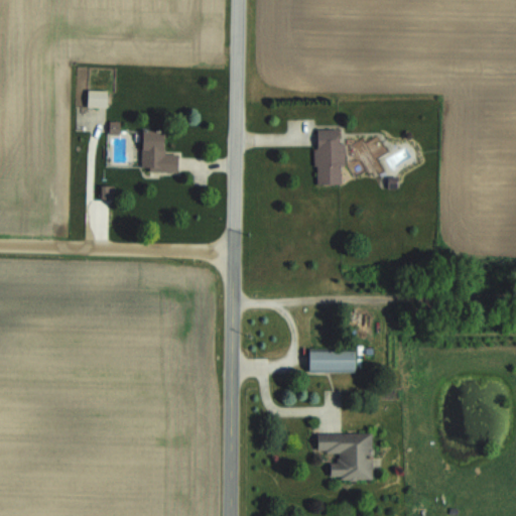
[(105,107),(105,90),(86,90),(86,107),(105,107)]
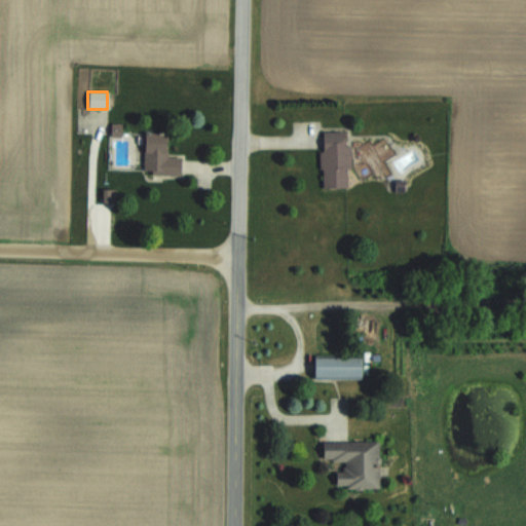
[(321,132),(321,187),(348,187),(348,145),(344,145),(344,132),(321,132)]
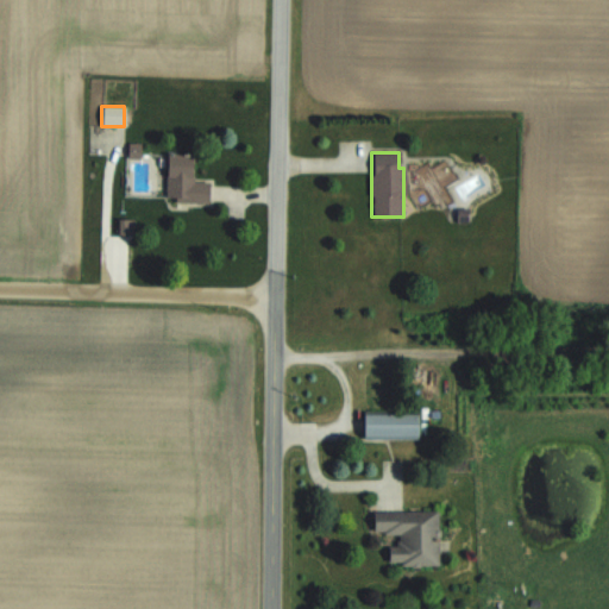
[(208,202),(208,181),(192,181),(192,154),(165,154),(165,201),(208,202)]
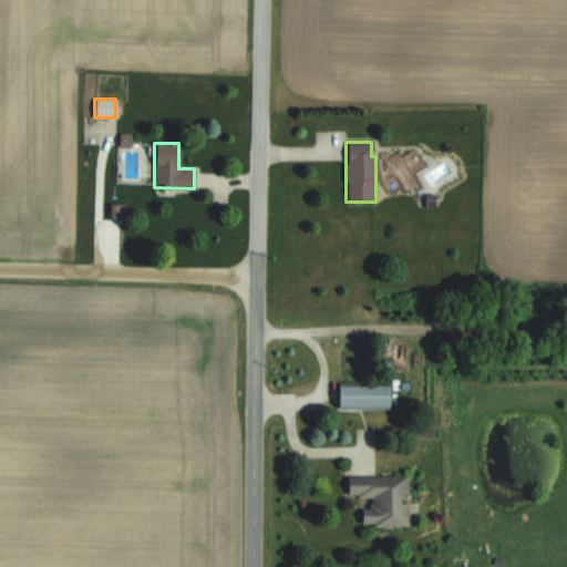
[(425,165),(414,147),(401,156),(397,150),(375,164),(397,196),(419,181),(413,173),(425,165)]
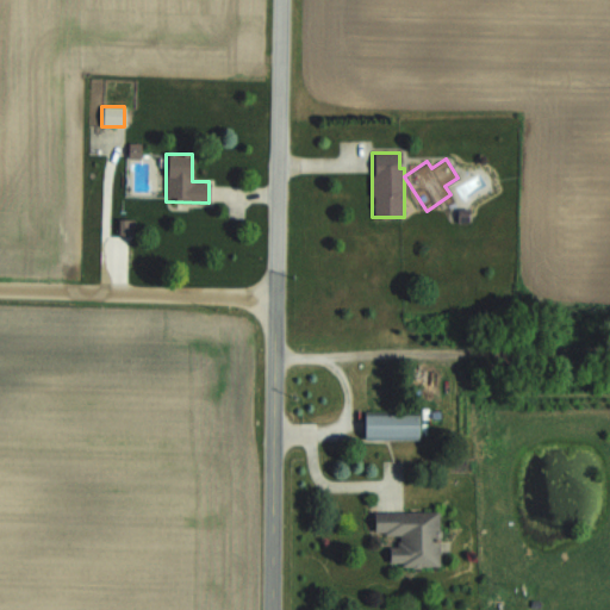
[(417,439),(417,415),(362,415),(362,439),(417,439)]
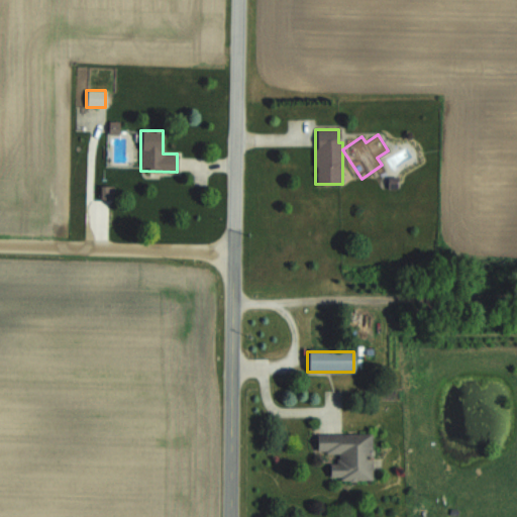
[(372,432),(317,432),(317,452),(336,452),(336,466),(329,466),(329,479),(372,479),(372,432)]
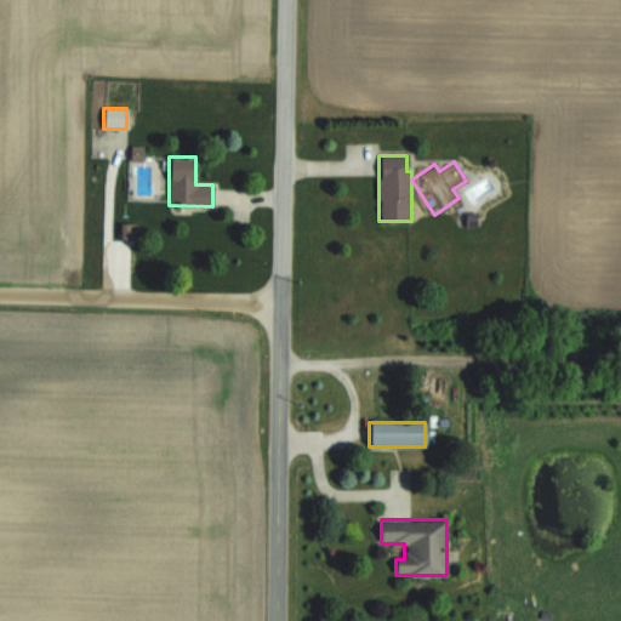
All buildings are outlined.
